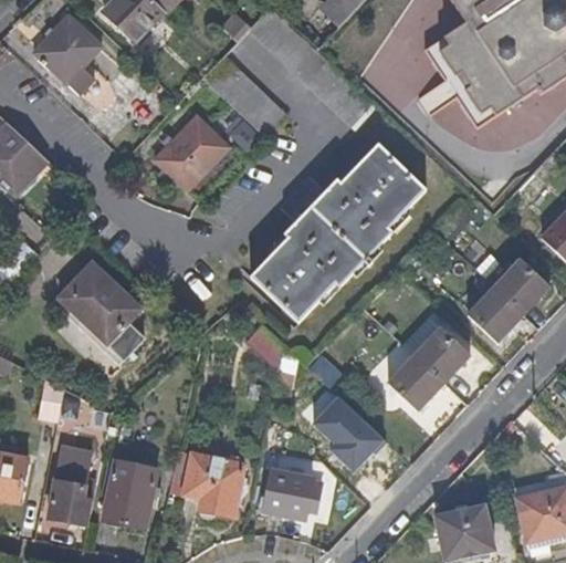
[(137,40),(166,10),(155,0),(113,0),(105,9),(137,40)]
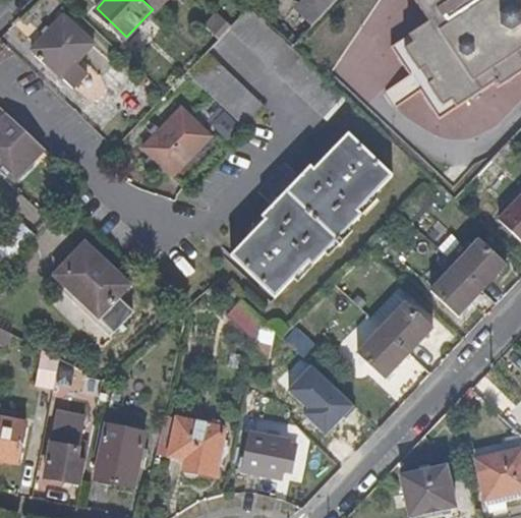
[(142,0),(153,9),(156,12),(167,0),(142,0)]
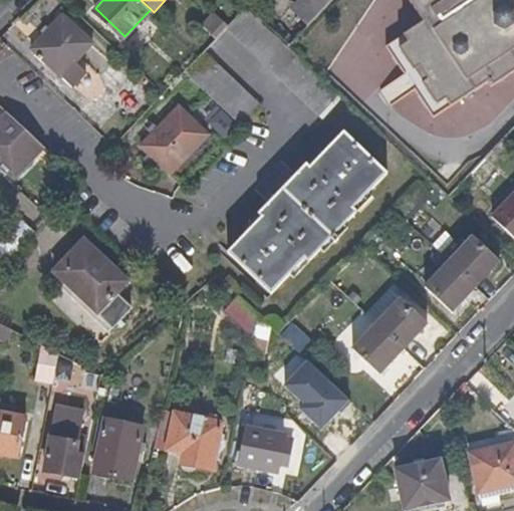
[(301,0),(315,15),(328,0),(301,0)]
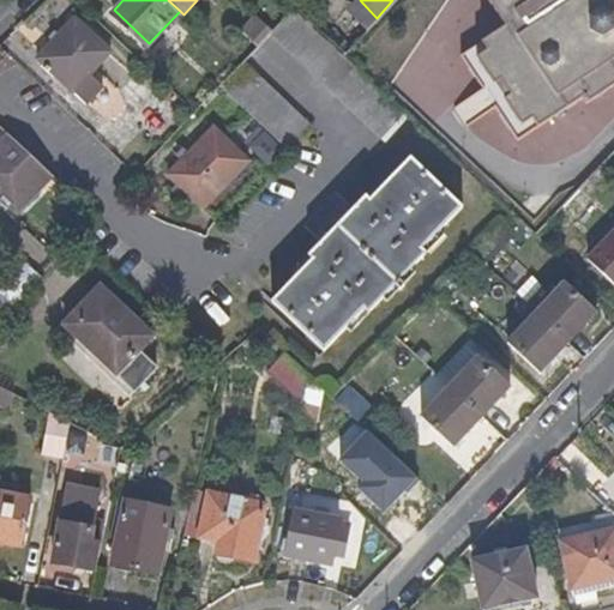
[(487,0),(504,24),(459,54),(516,139),(581,97),(584,103),(613,82),(613,0),(487,0)]
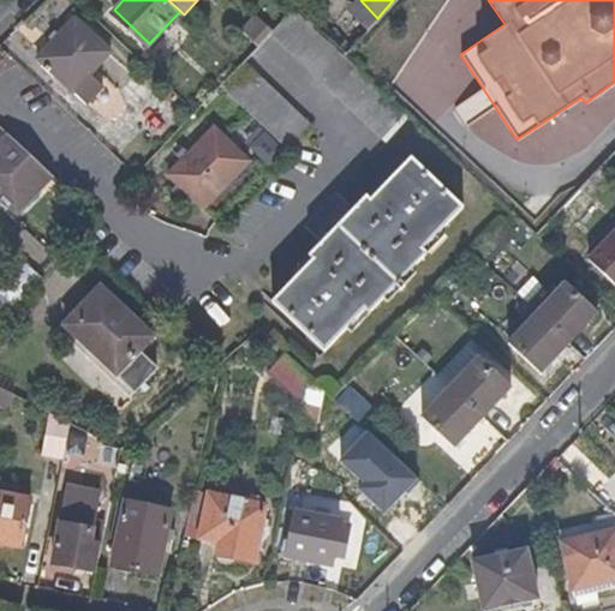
[(406,115),(291,6),(270,28),(268,30),(324,82),(384,138),(406,115)]
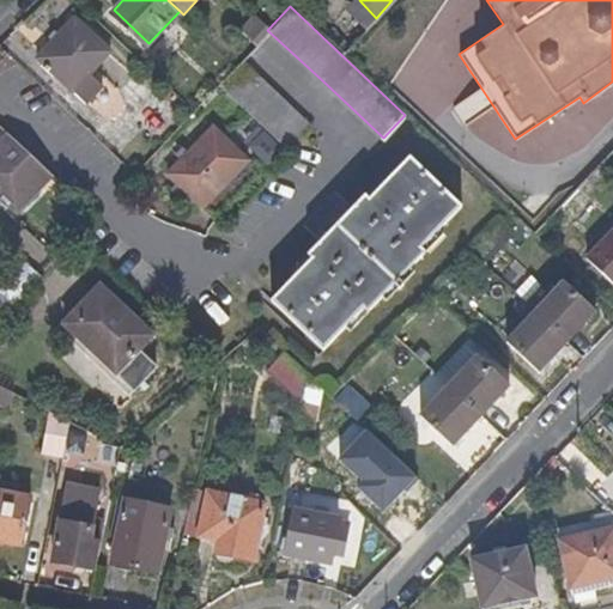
[(269,28),(254,14),(241,29),(255,42),(267,30),(269,28)]
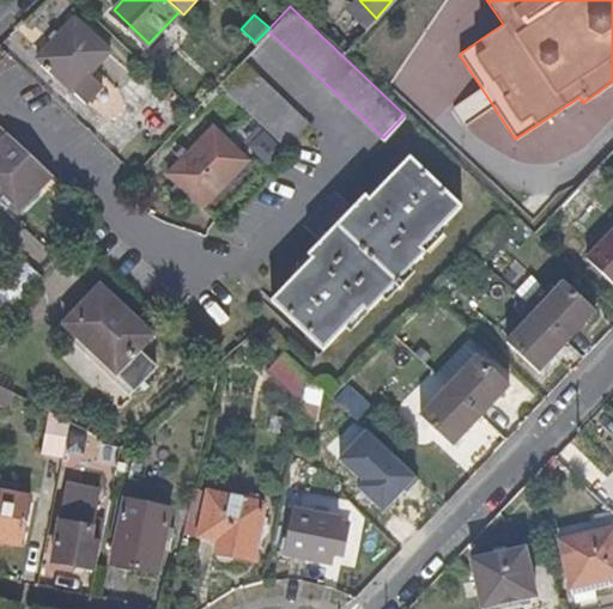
[(91,71),(111,49),(77,16),(37,58),(85,102),(104,83),(91,71)]
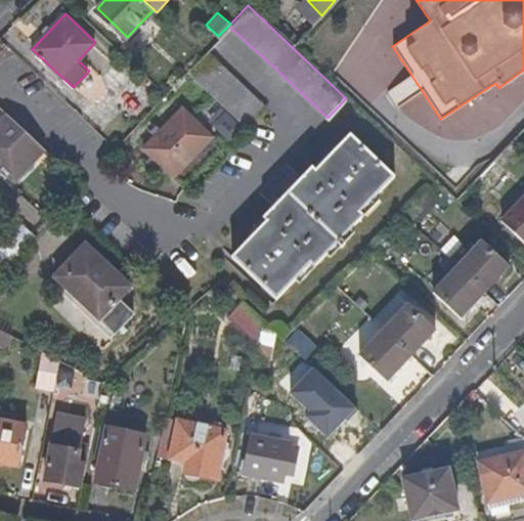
[(265,106),(219,62),(206,51),(202,55),(186,73),(189,75),(206,90),(246,127),(265,106)]
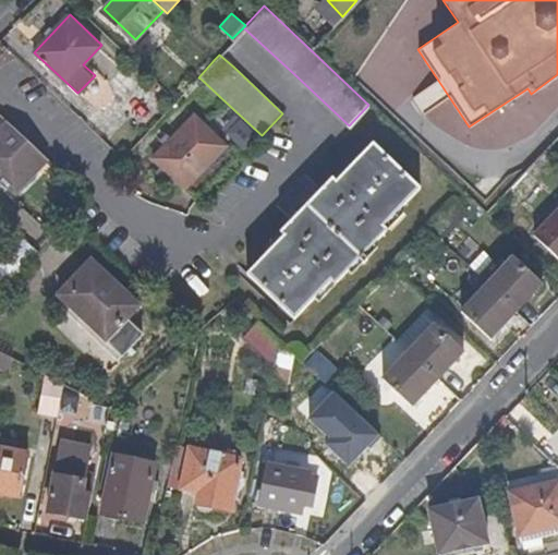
[(0,131),(10,123),(0,113),(0,131)]
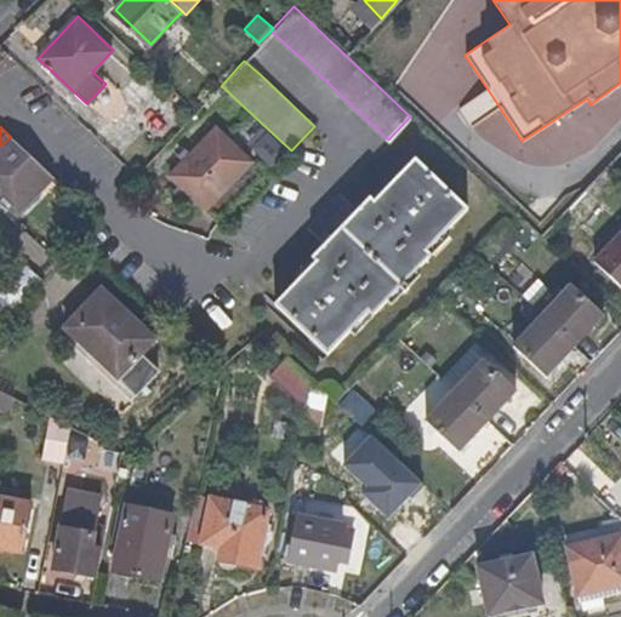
[(208,207),(254,159),(218,126),(174,175),(208,207)]
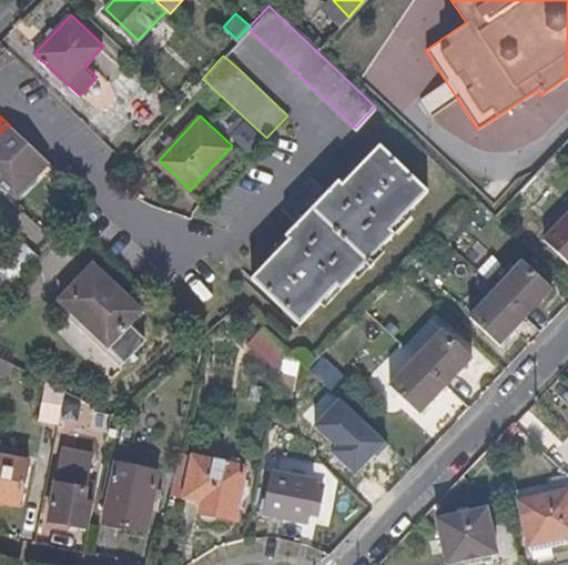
[(49,161),(10,125),(0,133),(0,183),(14,197),(49,161)]
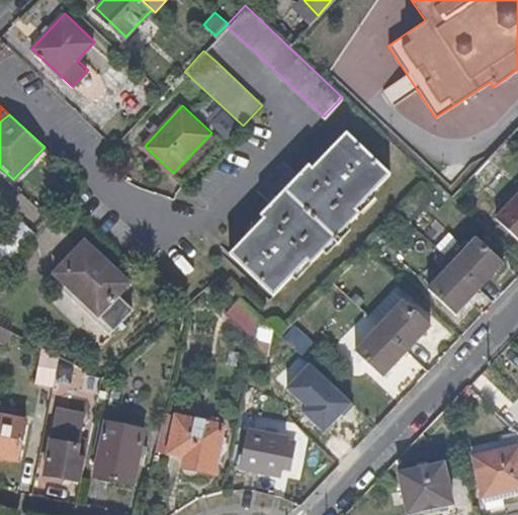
[(186,185),(224,145),(211,133),(173,173),(186,185)]
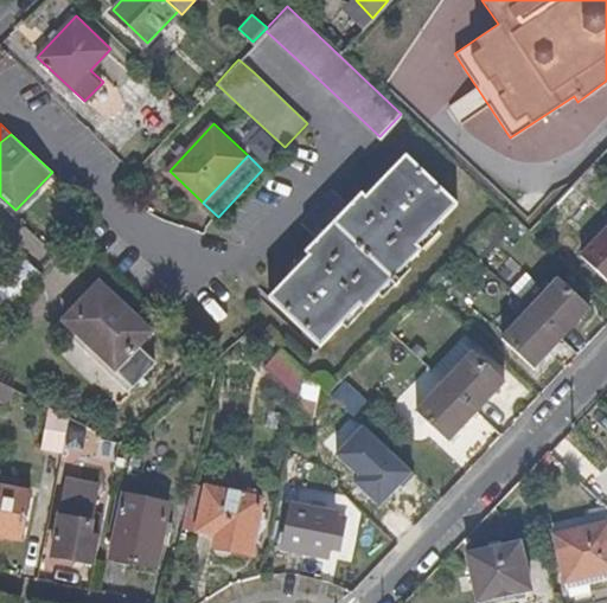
[(396,275),(420,249),(416,245),(454,205),(403,155),(383,177),(363,196),(359,193),(306,249),(304,252),(307,256),(268,297),(319,347),(359,306),(363,310),(389,283),(394,288),(400,281),(396,275)]
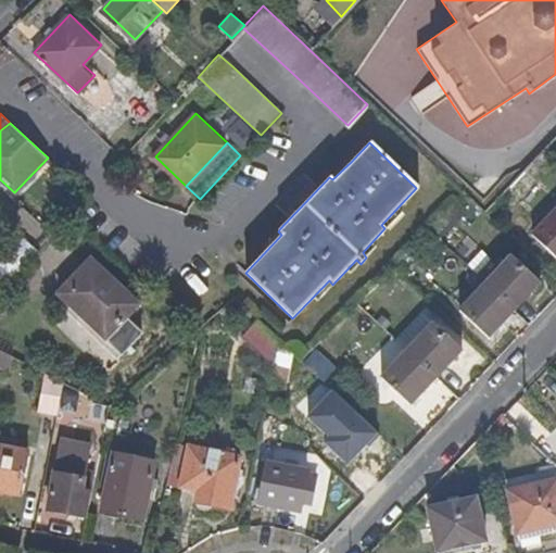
[(453,217),(463,208),(455,198),(444,209),(453,217)]
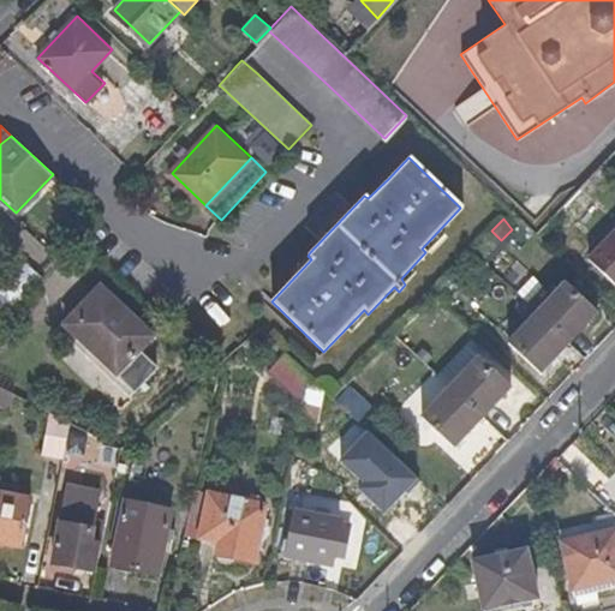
[(614,283),(614,231),(589,259),(614,283)]
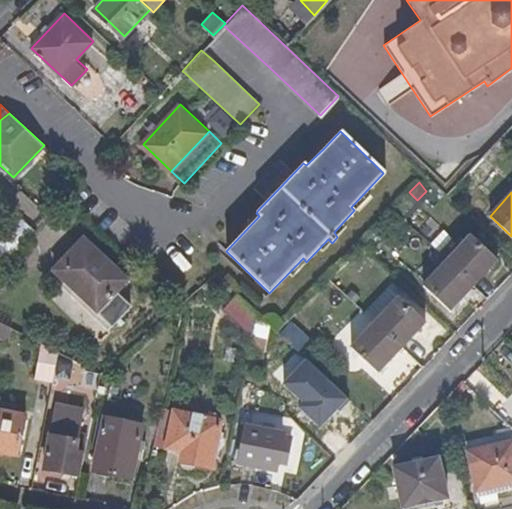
[(473,285),(495,260),(470,237),(447,261),(473,285)]
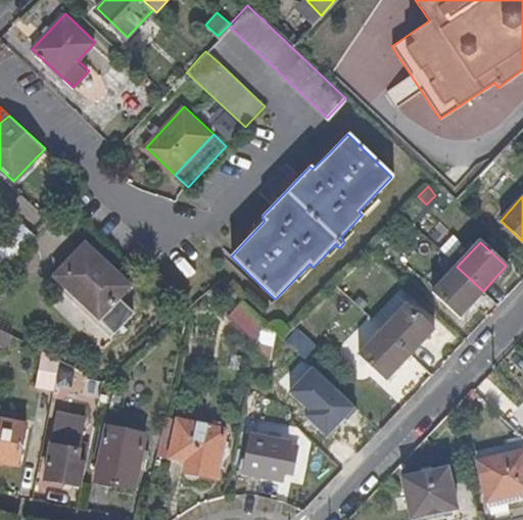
[(131,285),(86,243),(54,275),(113,332),(133,313),(117,298),(131,285)]
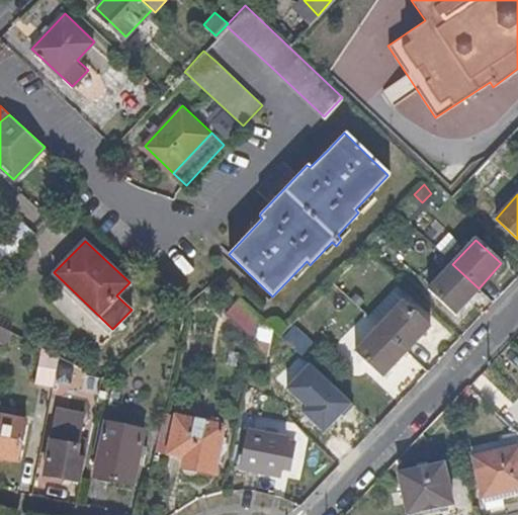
[(479,288),(452,264),(428,289),(453,314),(479,288)]
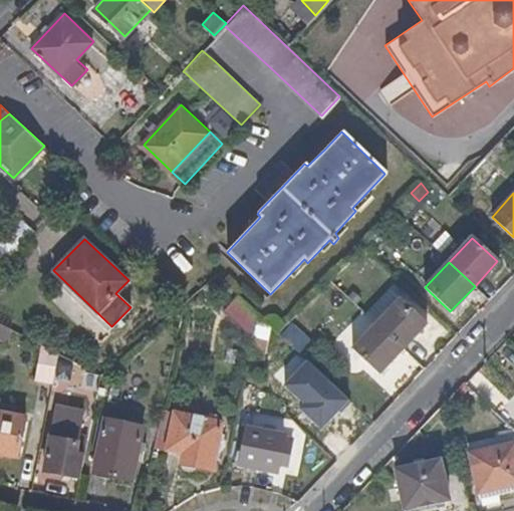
[(198,282),(185,268),(180,274),(193,287),(198,282)]
